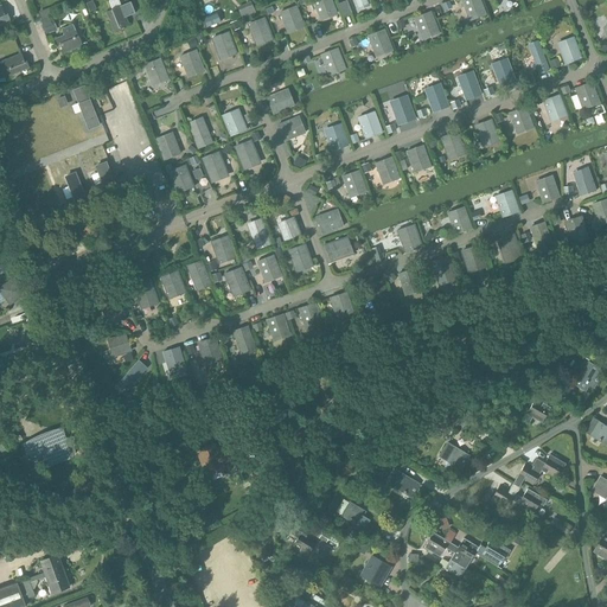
[(312,0),(320,21),(338,14),(332,0),(312,0)]
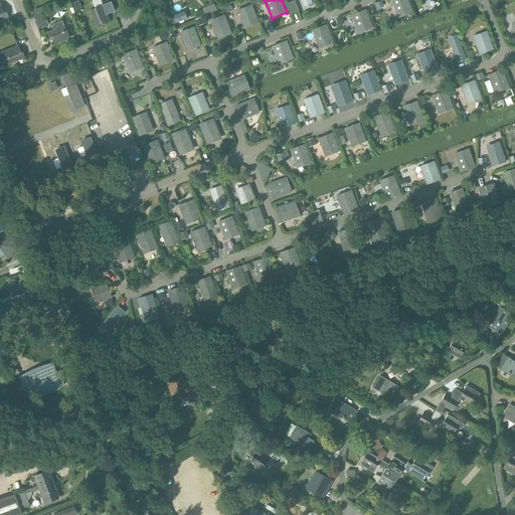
[(300,0),(304,9),(313,5),(311,0),(300,0)]
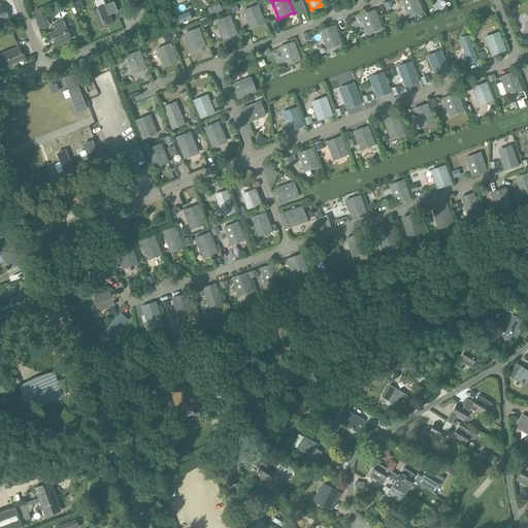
[(424,13),(418,0),(400,0),(407,20),(424,13)]
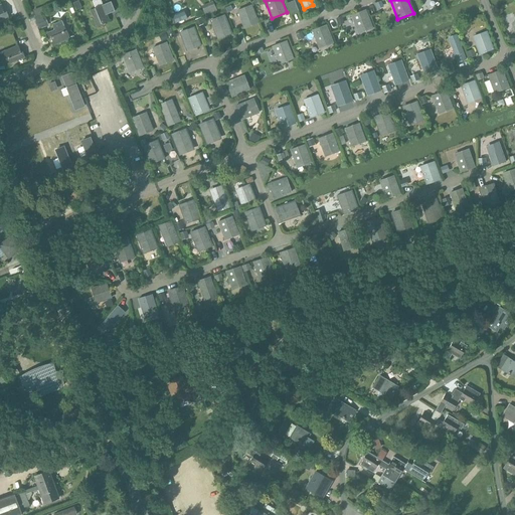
[(1,4),(0,4),(0,20),(8,17),(6,11),(4,12),(1,4)]
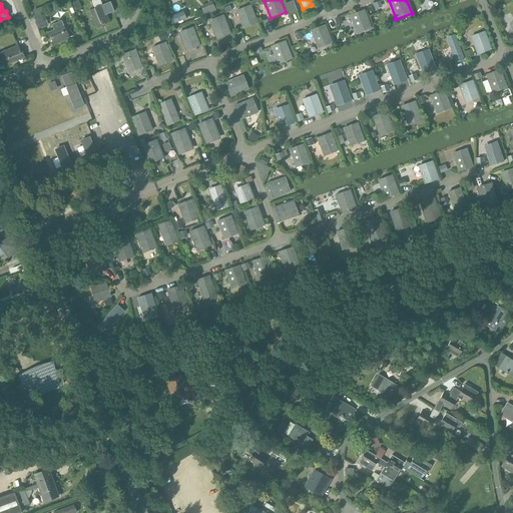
[(101,23),(109,20),(102,4),(94,8),(89,10),(96,28),(102,25),(101,23)]
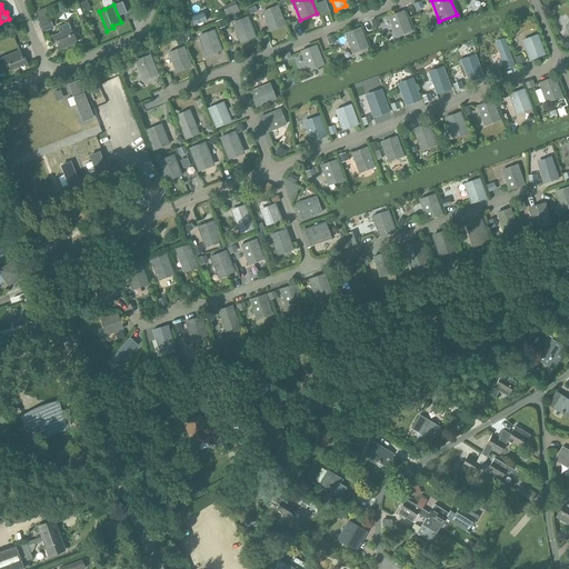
[(287,26),(279,7),(262,12),(270,32),(287,26)]
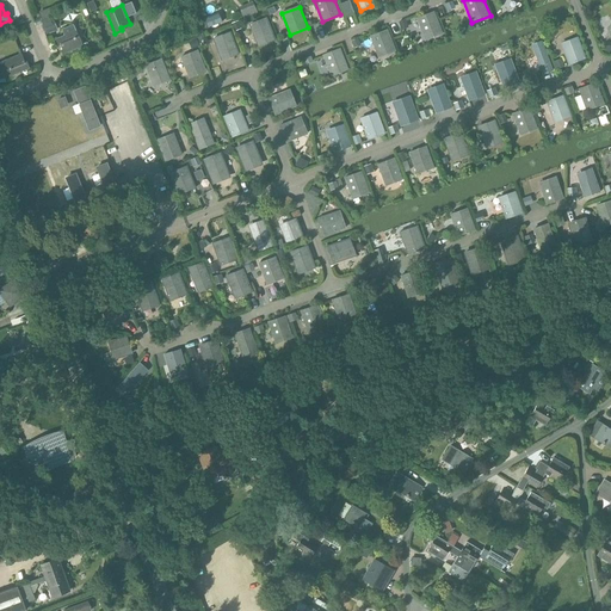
[(443,34),(434,11),(417,18),(425,41),(443,34)]
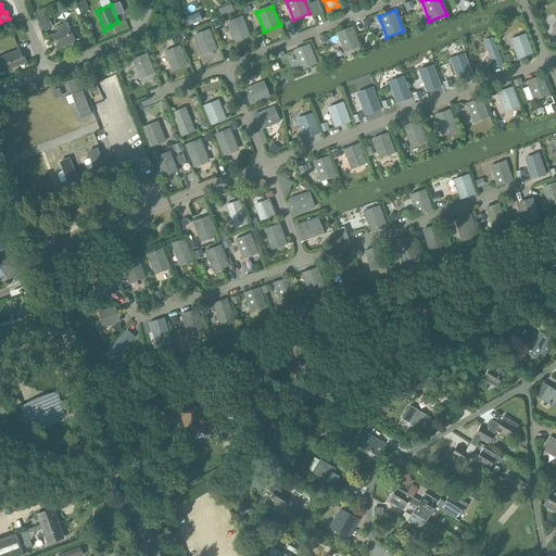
[(251,37),(242,16),(227,23),(235,43),(251,37)]
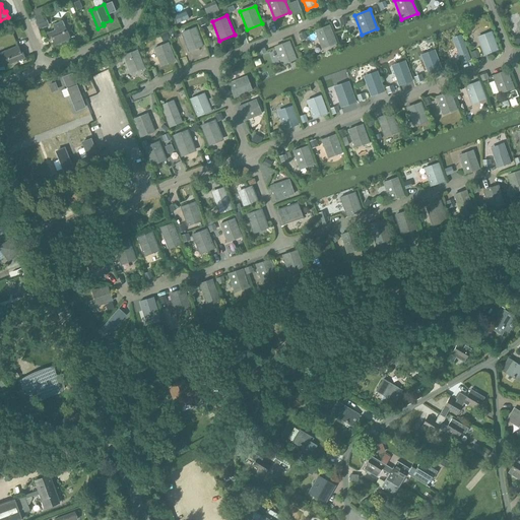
[(36,20),(40,29),(49,25),(46,16),(36,20)]
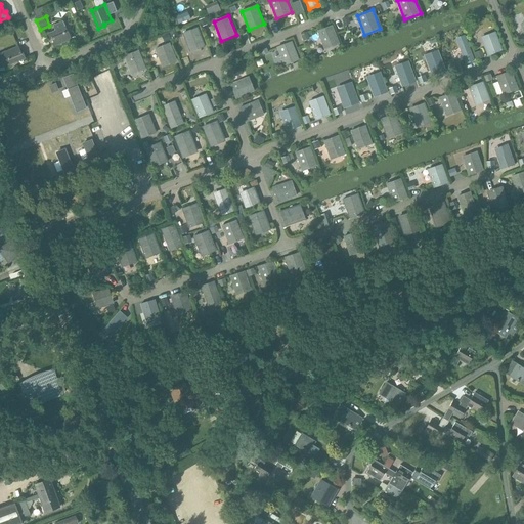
[(68,31),(67,32),(62,22),(52,26),(55,31),(47,34),(50,40),(52,39),(55,46),(71,40),(68,31)]
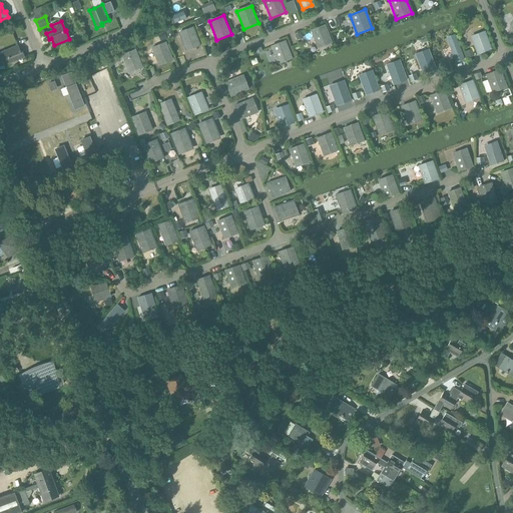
[(332,43),(326,25),(311,30),(317,48),(332,43)]
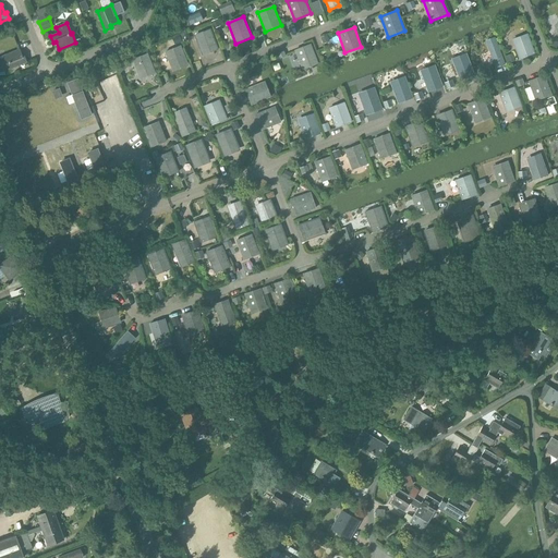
[(218,50),(211,29),(195,35),(202,56),(218,50)]
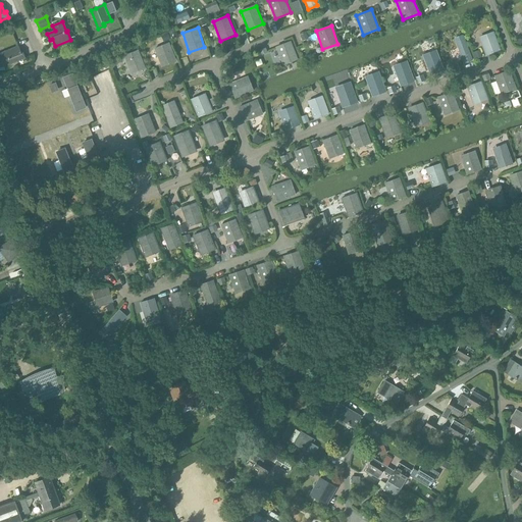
[(485,56),(500,51),(494,37),(480,42),(485,56)]
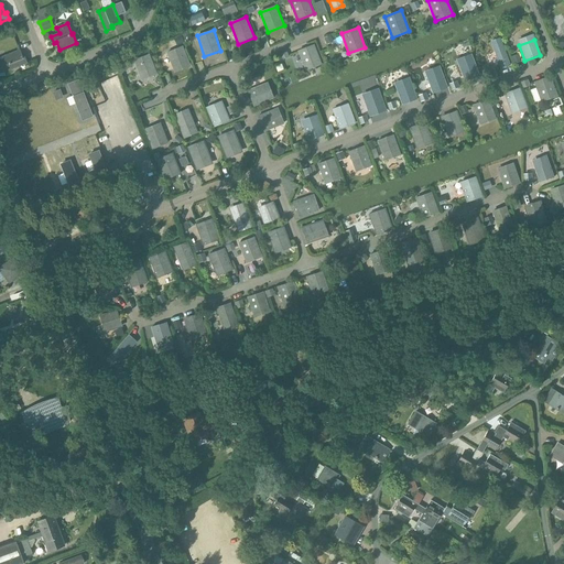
[(304,66),(320,61),(313,45),(299,51),(304,66)]
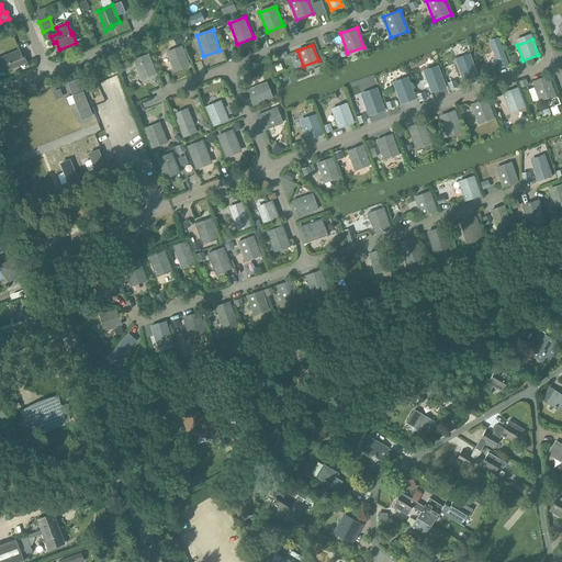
[(173,72),(190,66),(181,46),(166,53),(173,72)]
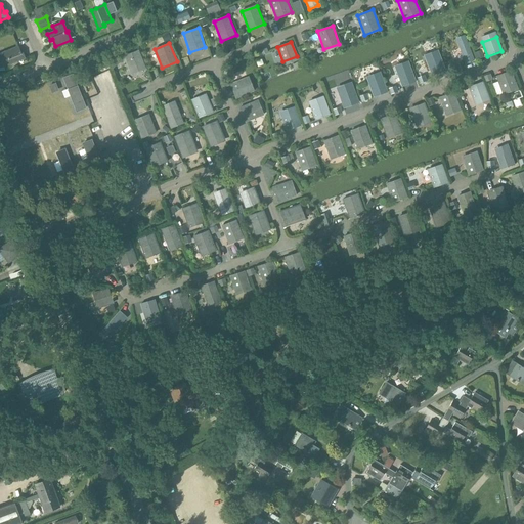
[(23,52),(20,53),(17,46),(0,53),(0,62),(6,60),(8,66),(25,59),(23,52)]
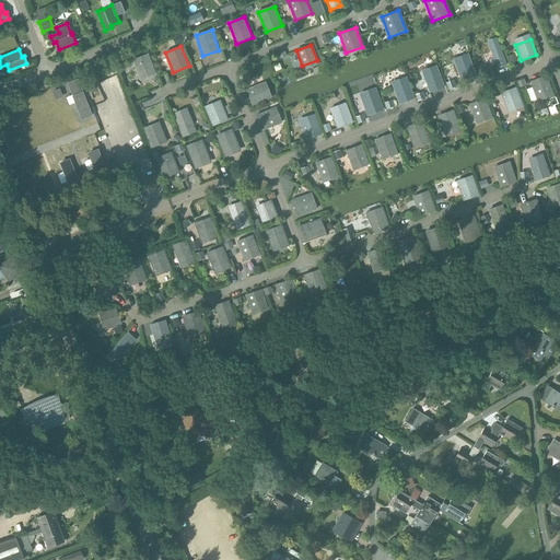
[(132,60),(140,80),(156,74),(149,54),(132,60)]
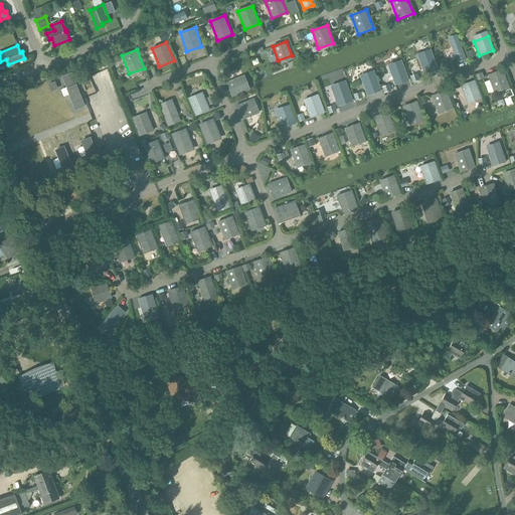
[(439,69),(433,53),(418,59),(424,74),(439,69)]
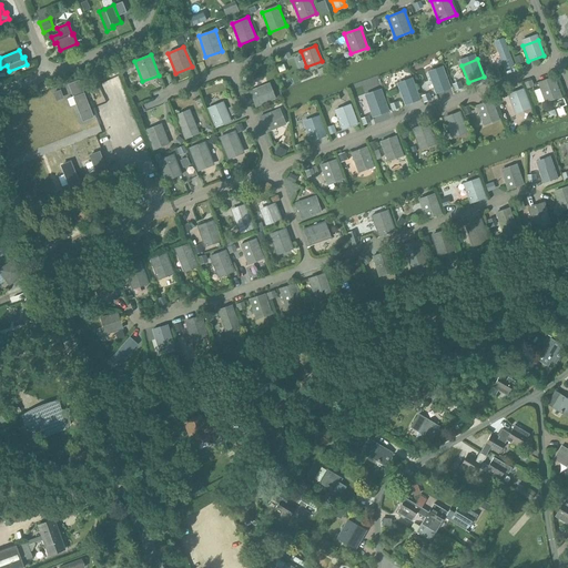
[(452,89),(445,71),(429,77),(436,94),(452,89)]
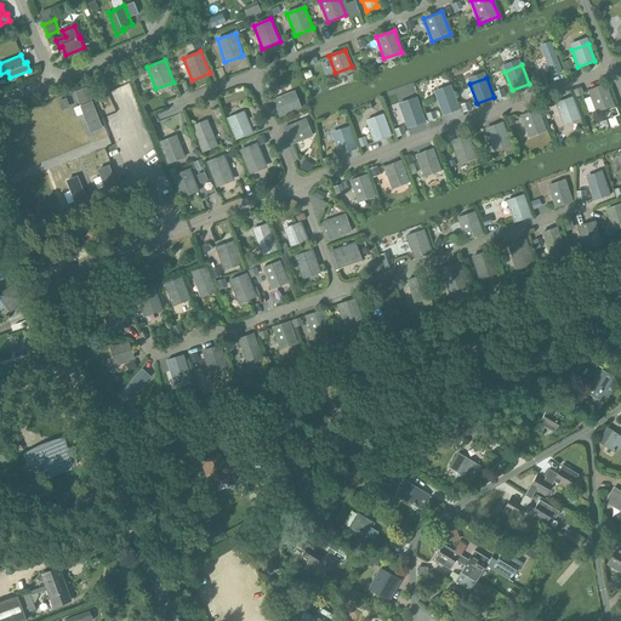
[(615,107),(607,84),(588,90),(597,113),(615,107)]
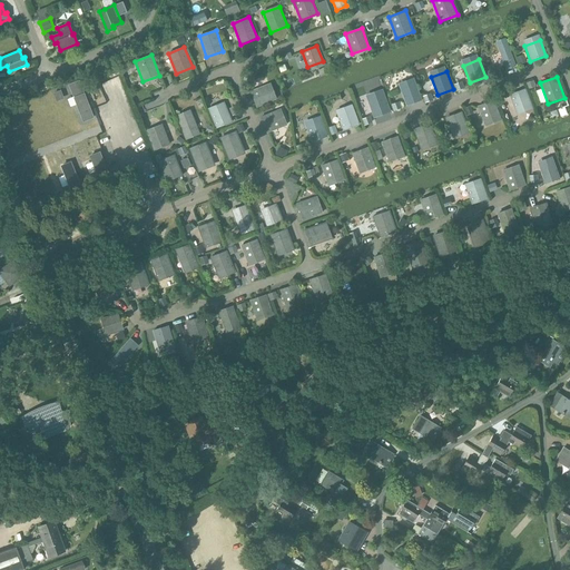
[(422,100),(416,82),(400,89),(406,106),(422,100)]
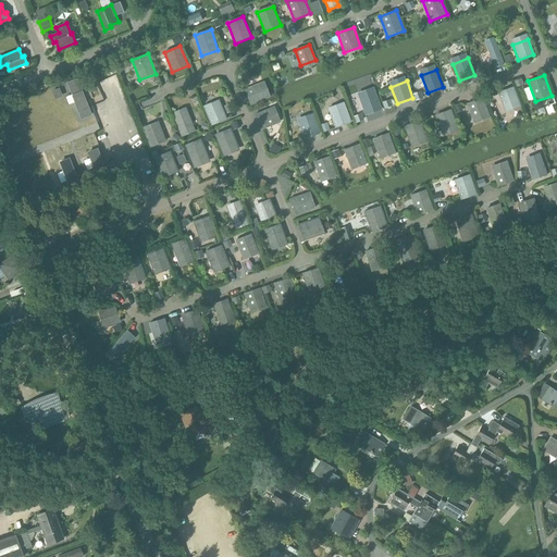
[(264,82),(245,90),(250,106),(271,98),(264,82)]
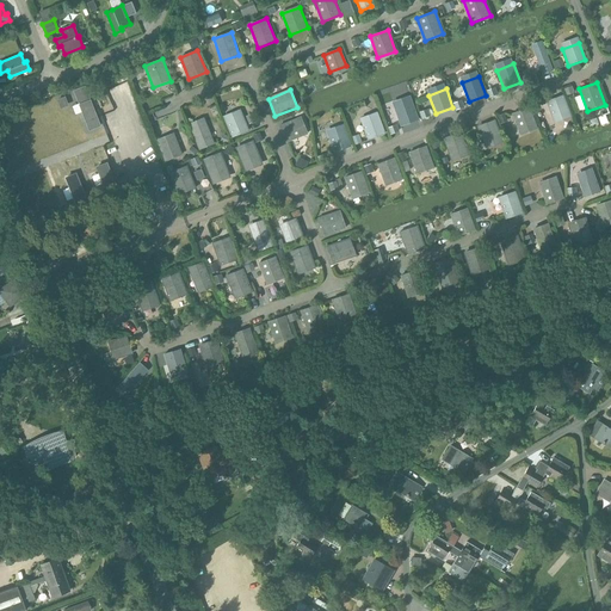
[(573,117),(565,96),(547,102),(555,124),(573,117)]
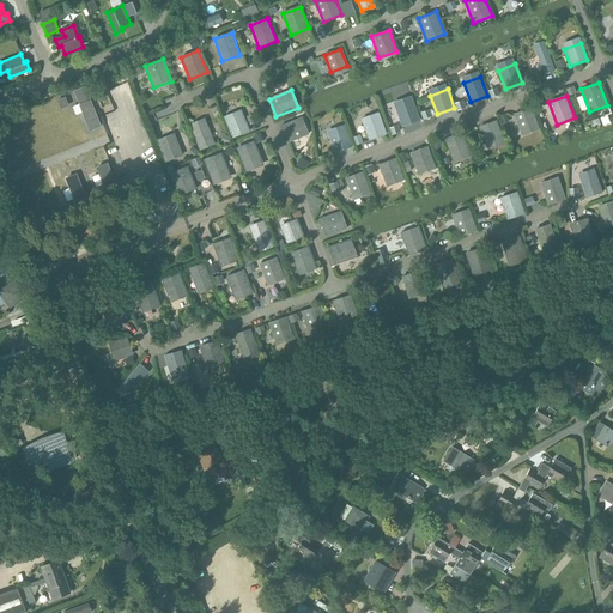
[(420,120),(413,102),(395,109),(402,127),(420,120)]
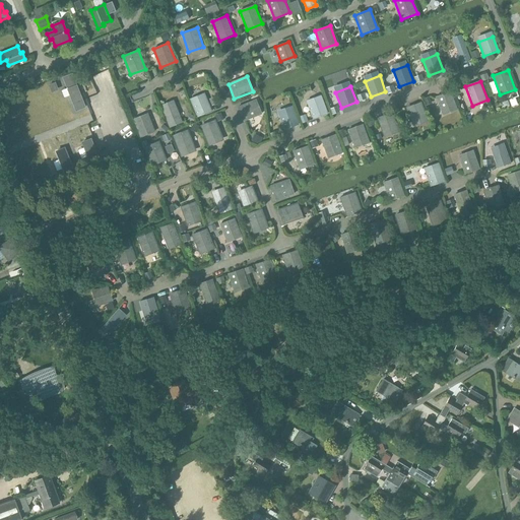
[(441,112),(456,106),(450,91),(435,98),(441,112)]
